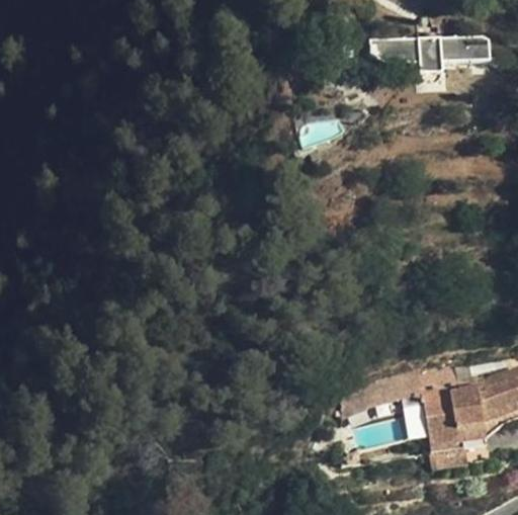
[(440,35),(417,36),(369,39),(369,55),(376,58),(390,66),(392,63),(419,63),(420,74),(421,74),(440,73),(442,72),(441,61),(490,59),(489,37),(482,33),(440,35)]
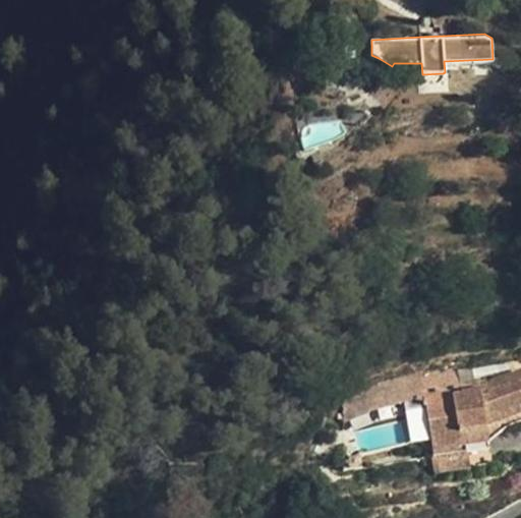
[(392,66),(379,58),(380,75),(384,75),(388,73),(390,72),(392,70),(393,68),(394,67),(392,66)]
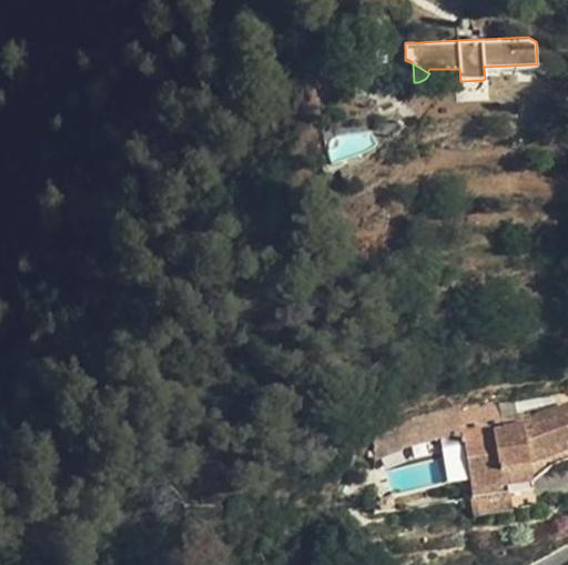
[(483,80),(462,81),(462,83),(464,86),(465,88),(468,90),(470,91),(474,91),(476,90),(478,89),(480,87),(483,83),(483,81),(483,80)]
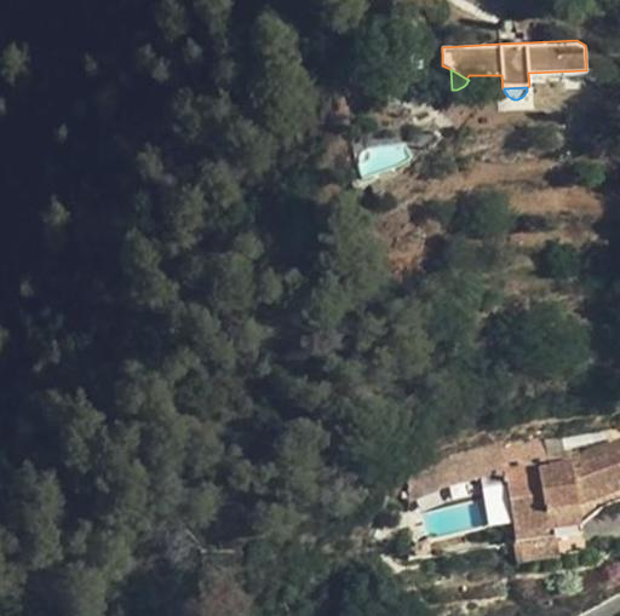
[(578,504),(619,487),(619,433),(580,450),(578,447),(567,450),(568,454),(549,456),(544,429),(436,445),(445,481),(487,470),(486,459),(494,458),(504,456),(507,484),(515,539),(556,534),(581,530),(580,524),(578,504)]
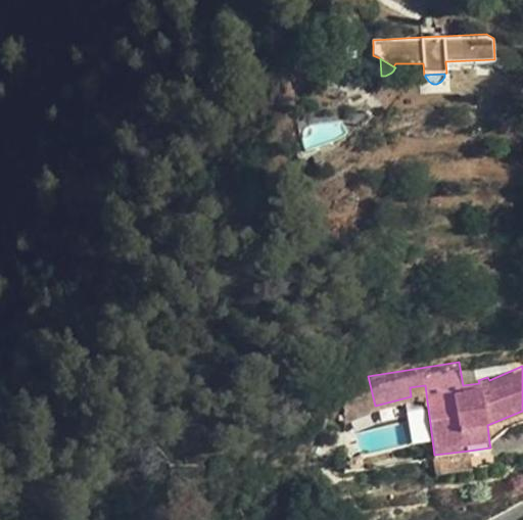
[(425,385),(417,386),(420,410),(428,409),(425,385)]
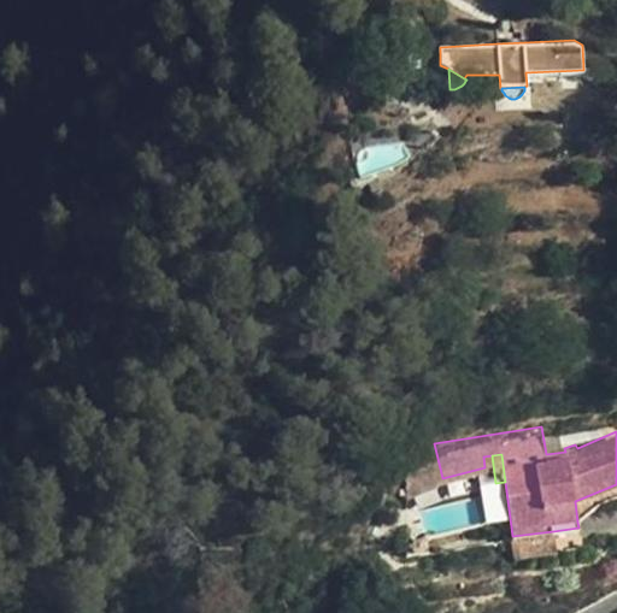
[(616,495),(616,484),(575,501),(577,522),(601,501),(616,495)]
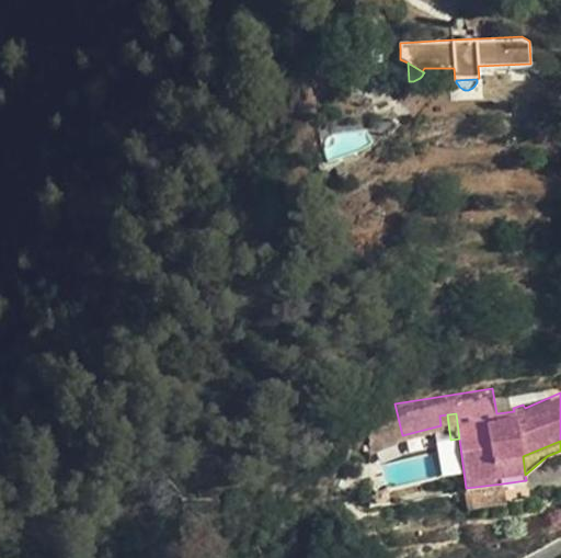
[(503,484),(466,488),(469,507),(506,501),(503,484)]
